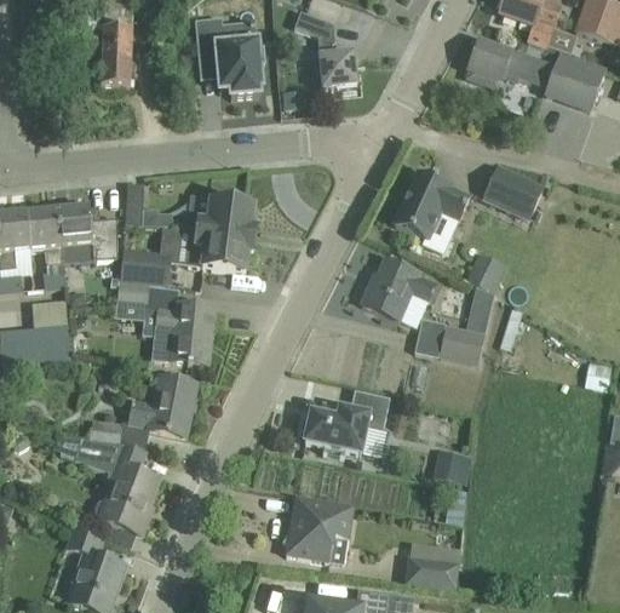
[(503,0),(499,12),(533,24),(528,39),(546,46),(560,5),(546,0),(503,0)]
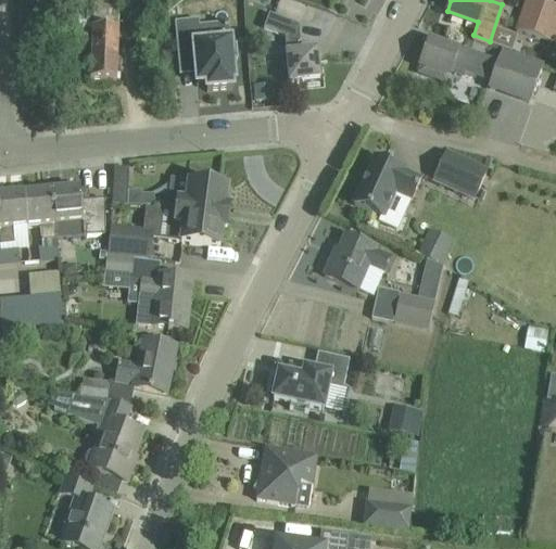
[(555,34),(555,3),(545,0),(525,0),(515,26),(554,40),(555,34)]
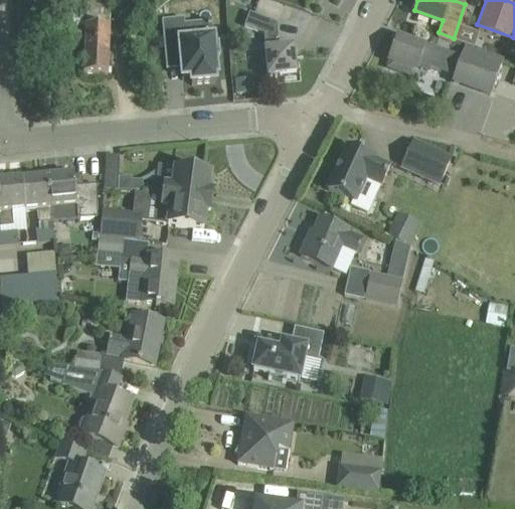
[(110,4),(106,4),(86,4),(83,69),(108,70),(110,4)]
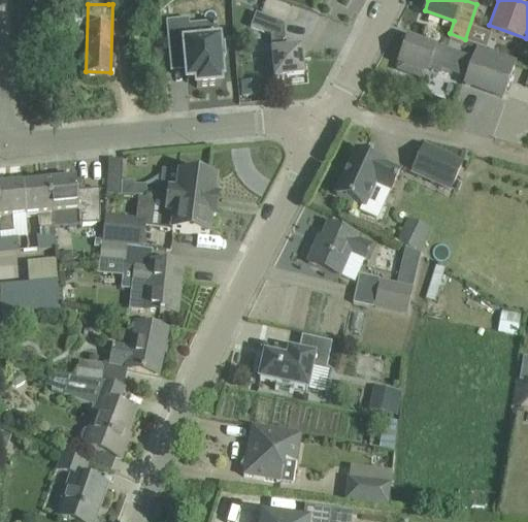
[(270,30),(274,76),(303,73),(300,44),(286,46),(284,19),(256,9),(251,23),(270,30)]
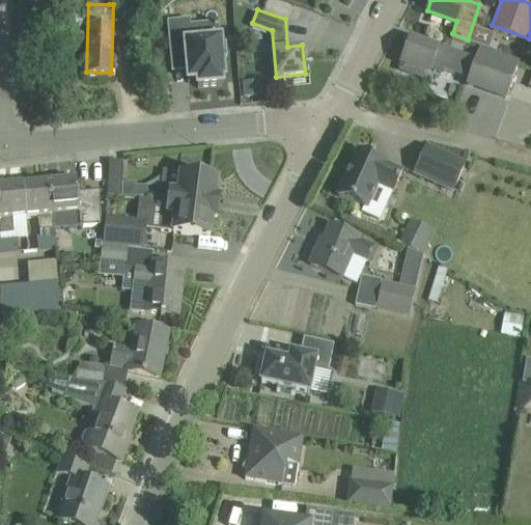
[(187,53),(189,79),(198,78),(198,83),(224,81),(223,76),(225,75),(223,53),(227,53),(226,39),(222,39),(222,35),(193,38),(191,16),(168,18),(171,54),(187,53)]
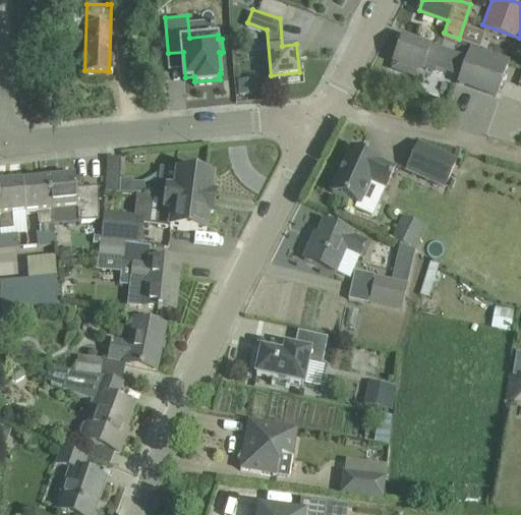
[(509,56),(471,43),(467,54),(429,40),(428,43),(402,34),(393,58),(395,58),(393,64),(417,72),(419,67),(421,67),(422,65),(432,69),(435,63),(460,72),(458,77),(497,91),(509,56)]
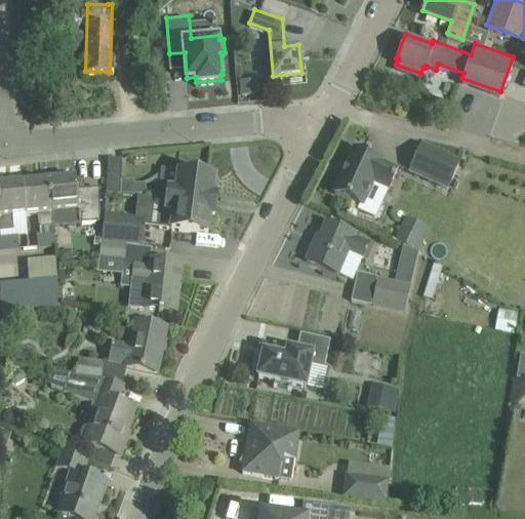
[(449,184),(460,158),(419,141),(409,167),(449,184)]
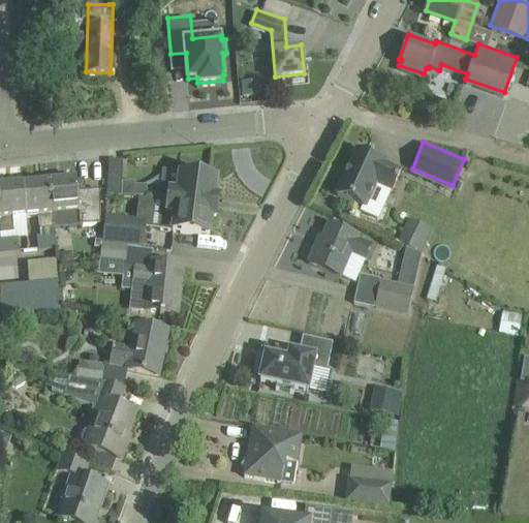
[(358,148),(338,190),(379,209),(389,189),(390,189),(399,167),(383,160),(383,159),(358,148)]
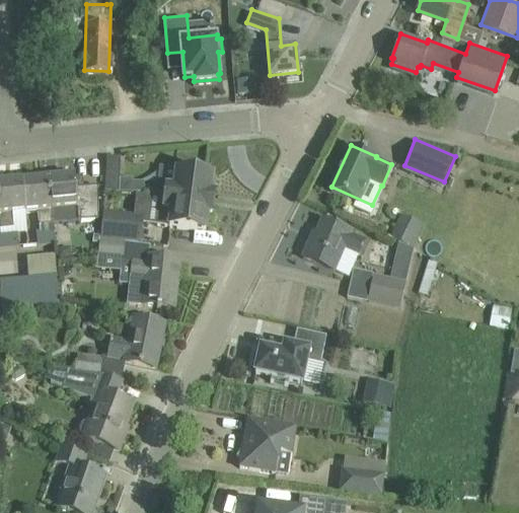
[(212,171),(176,167),(173,185),(166,184),(164,195),(213,201),(214,190),(210,190),(212,171)]
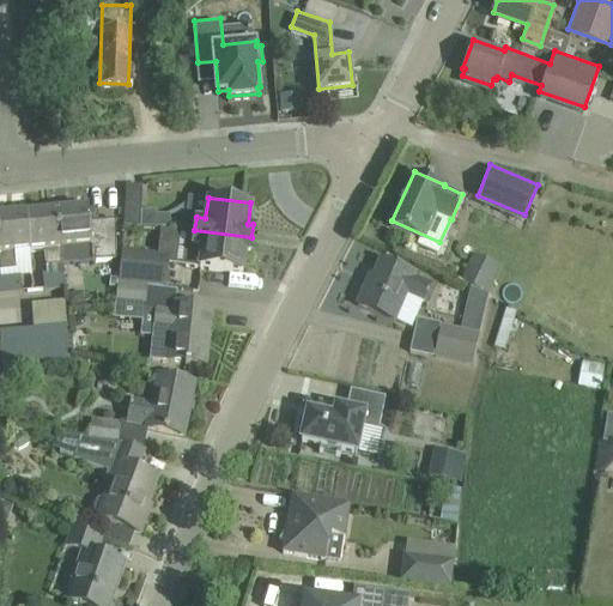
[(72,205),(56,206),(60,244),(61,244),(90,242),(91,259),(115,256),(115,216),(98,217),(97,204),(89,205),(87,204),(86,204),(84,199),(73,200),(72,205)]
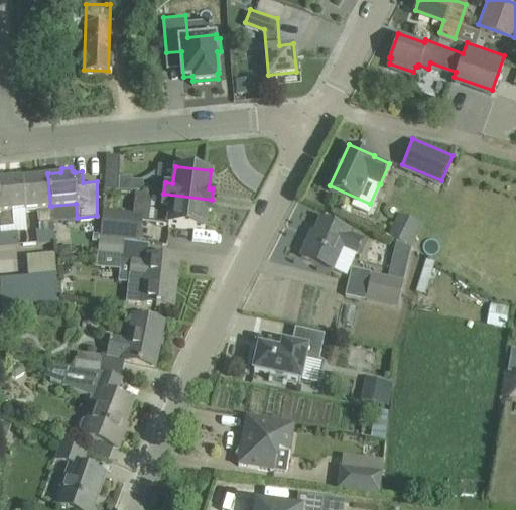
[(119,172),(105,171),(104,185),(118,186),(119,172)]
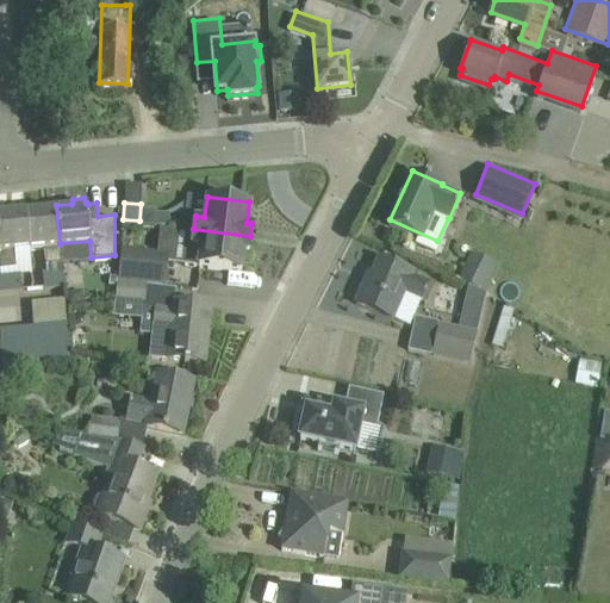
[(25,209),(29,246),(45,244),(47,268),(43,268),(44,284),(63,283),(61,243),(60,243),(56,205),(25,209)]
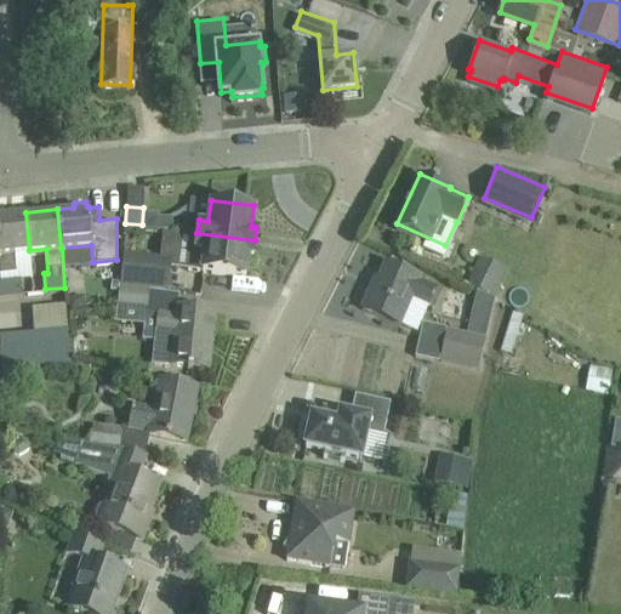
[(143,209),(143,226),(172,227),(172,214),(159,214),(159,210),(143,209)]
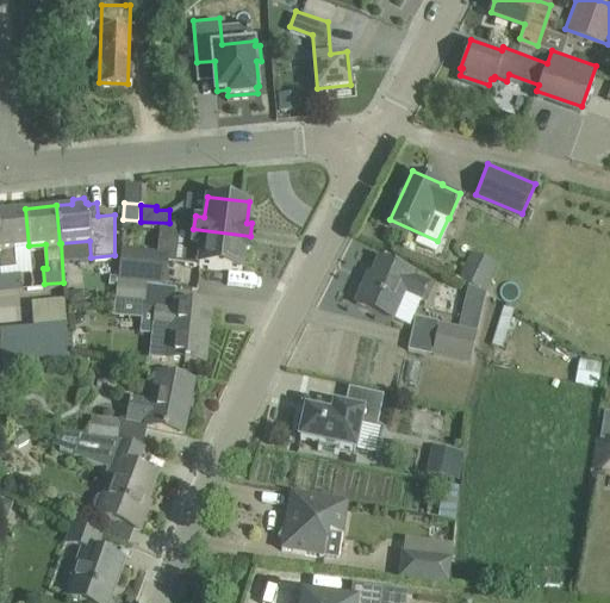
[(0,210),(0,262),(16,261),(14,247),(29,246),(25,209),(0,210)]
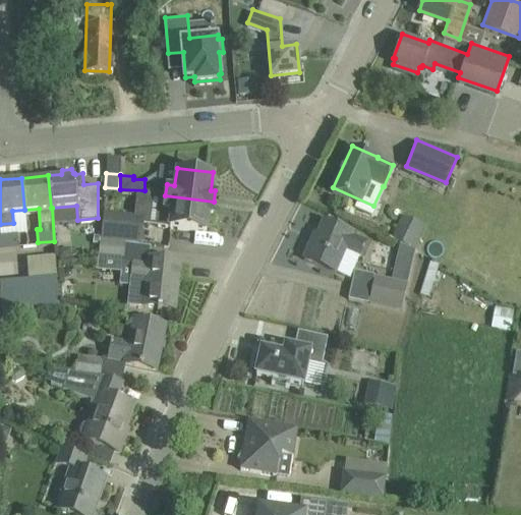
[(214,202),(165,195),(161,194),(157,223),(206,229),(209,211),(212,212),(214,202)]
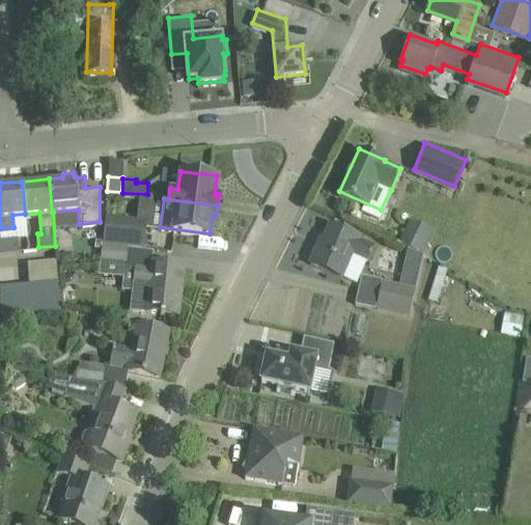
[(146,219),(106,214),(103,238),(144,243),(146,219)]
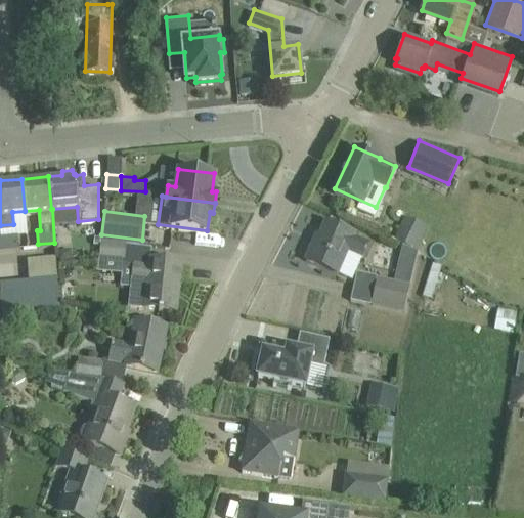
[(422,244),(429,219),(405,212),(397,236),(422,244)]
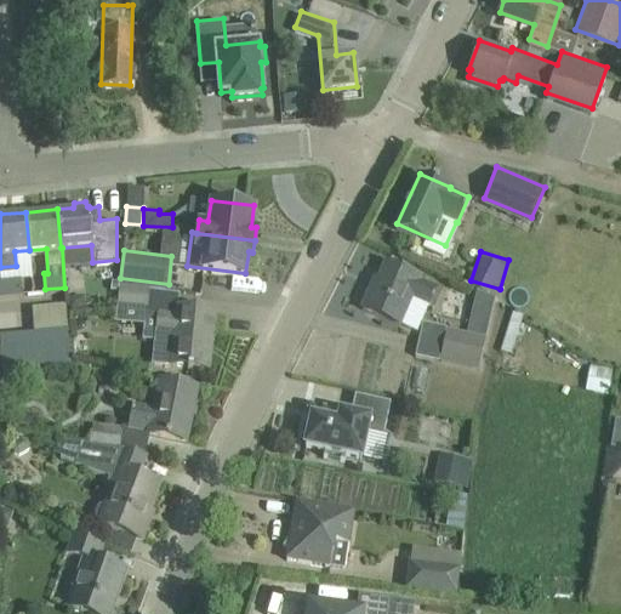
[(420,273),(409,268),(387,259),(375,286),(371,284),(363,305),(399,320),(411,294),(429,301),(436,285),(419,277),(420,273)]
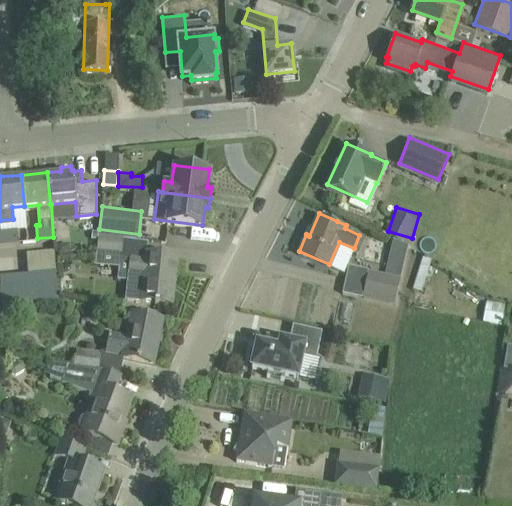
[(13,228),(0,229),(1,242),(18,241),(17,227),(13,228)]
